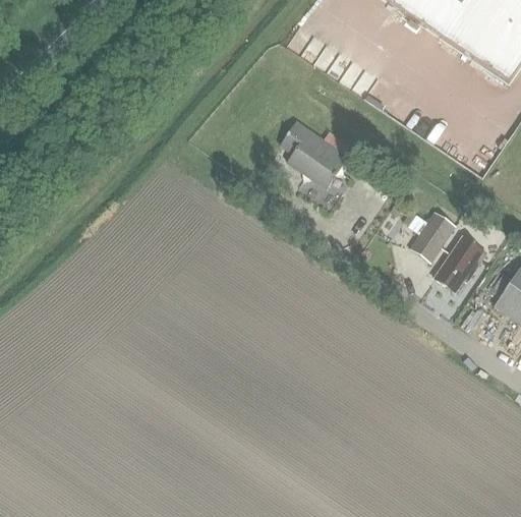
[(384,0),(509,83),(520,64),(520,0),(384,0)]
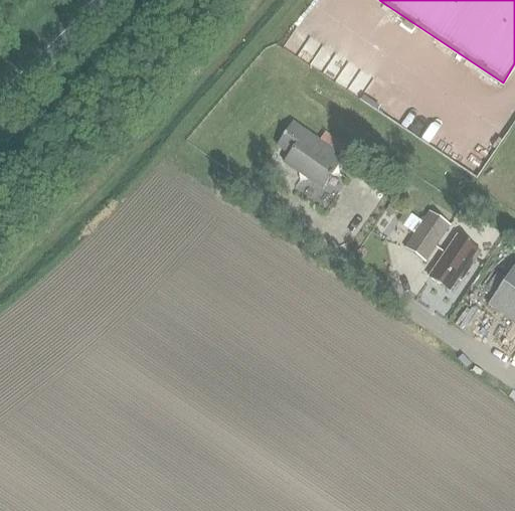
[(293,120),(277,143),(289,152),(284,160),(323,187),(344,155),(339,152),(319,138),(293,120)]
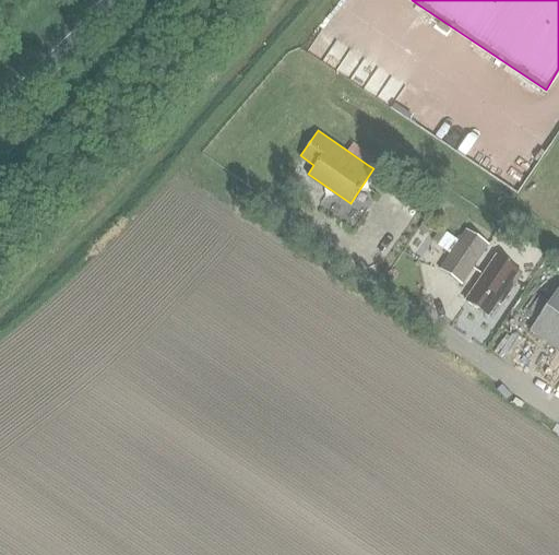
[(353,141),(346,150),(368,165),(375,156),(353,141)]
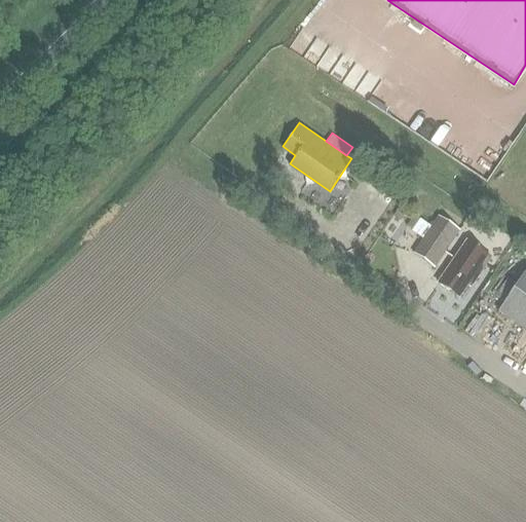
[(393,214),(401,219),(409,208),(402,202),(393,214)]
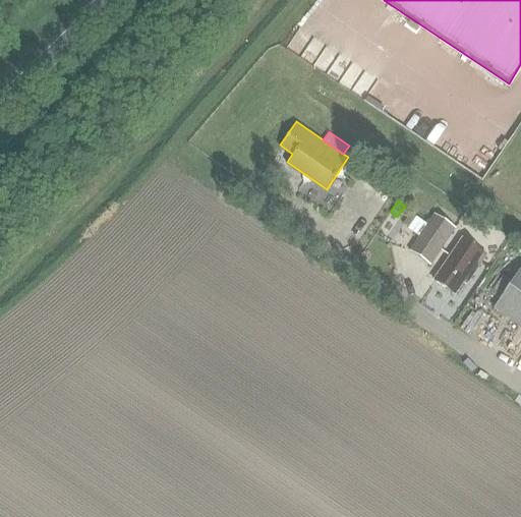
[(408,248),(430,263),(455,226),(432,211),(424,223),(414,216),(408,226),(418,233),(408,248)]
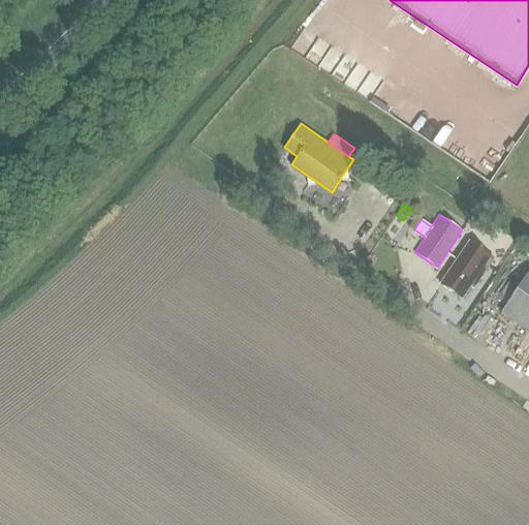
[(408,226),(414,229),(421,219),(415,216),(408,226)]
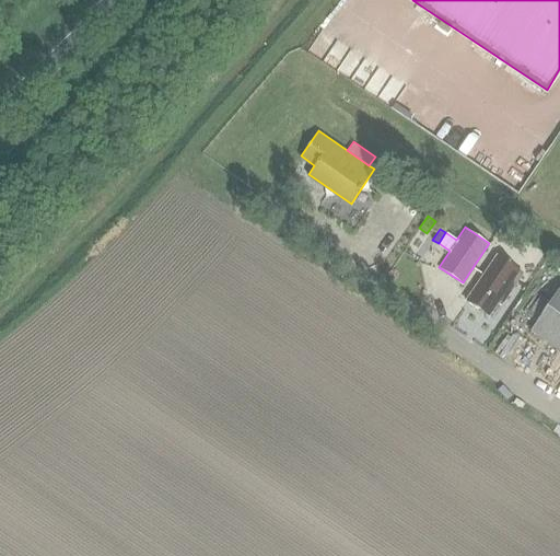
[(501,304),(512,289),(522,274),(496,255),(466,300),(488,314),(498,301),(501,304)]
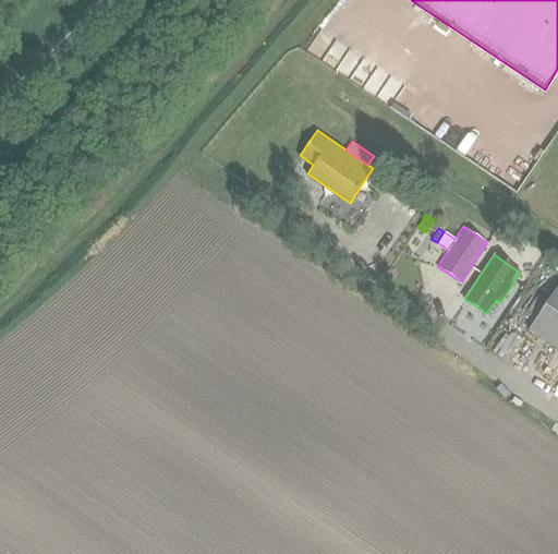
[(557,287),(549,299),(541,292),(529,310),(537,316),(530,329),(557,348),(557,287)]
